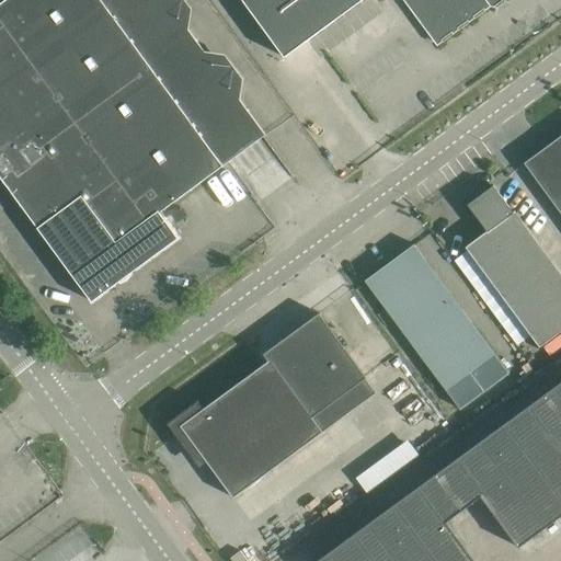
[(0,0),(0,175),(92,301),(179,238),(160,213),(266,135),(253,117),(167,0),(0,0)]
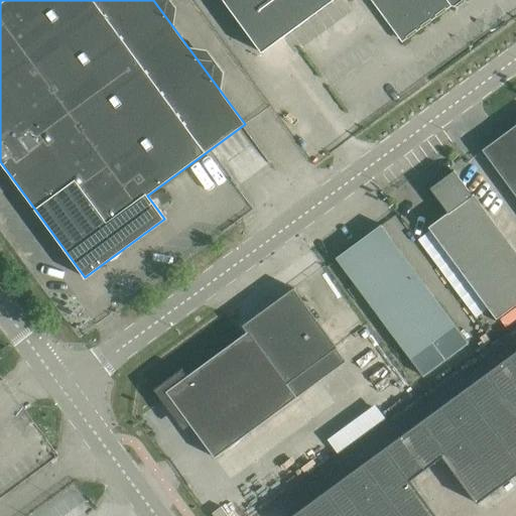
[(225,0),(263,51),(333,0),(371,0),(400,38),(452,0),(225,0)]
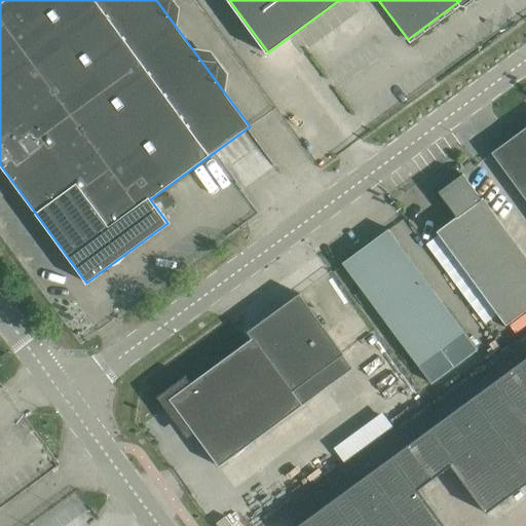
[(525,127),(492,153),(503,170),(525,199),(525,127)]
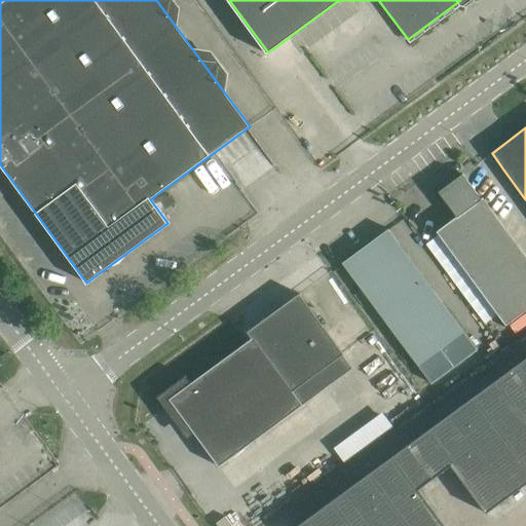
[(437,231),(506,326),(525,310),(525,256),(483,197),(481,198),(463,174),(439,192),(457,217),(437,231)]
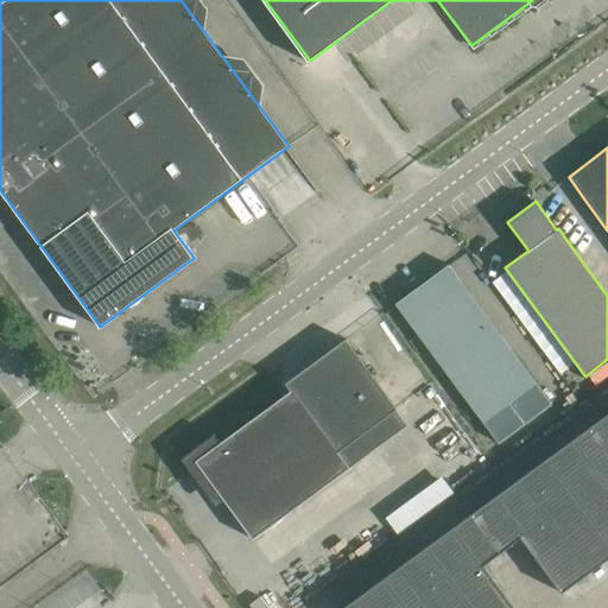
[(410,323),(499,444),(552,405),(463,284),(449,265),(397,304),(410,323)]
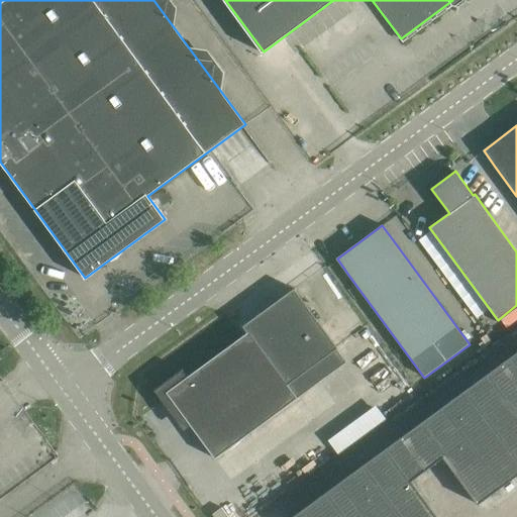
[(243,326),(248,332),(297,399),(347,362),(294,289),(243,326)]
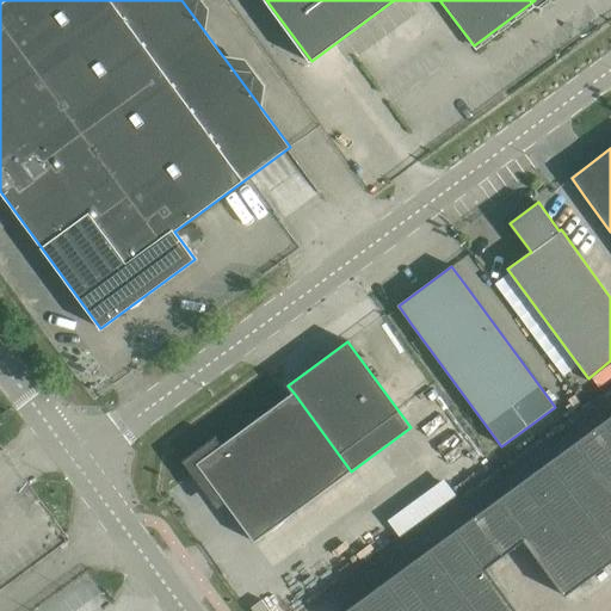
[(351,471),(294,393),(197,463),(254,542),(351,471)]
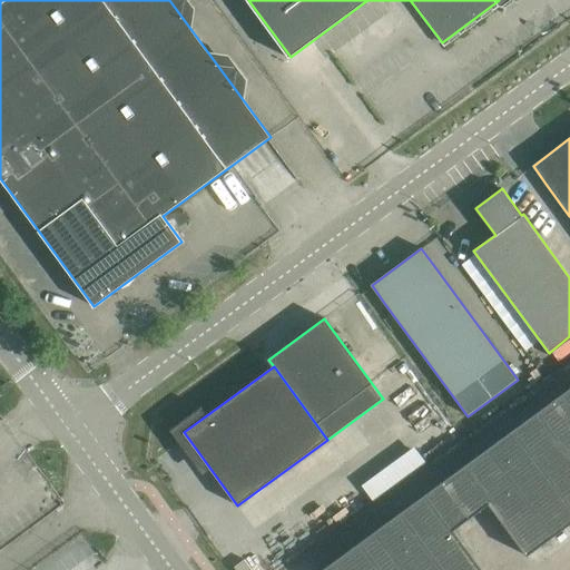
[(569,389),(428,493),(454,530),(489,504),(527,557),(569,524),(569,389)]
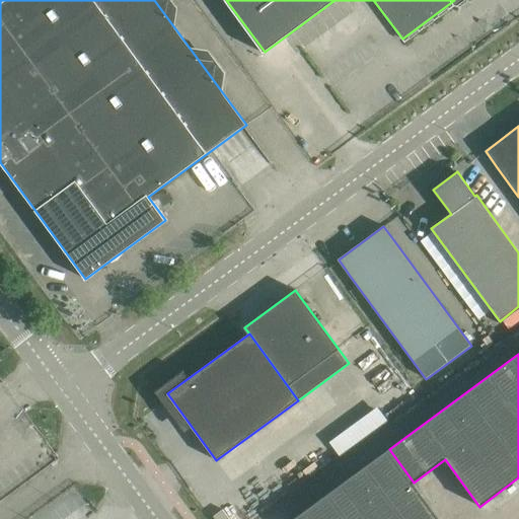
[(439,518),(414,483),(389,449),(340,486),(363,518),(439,518)]
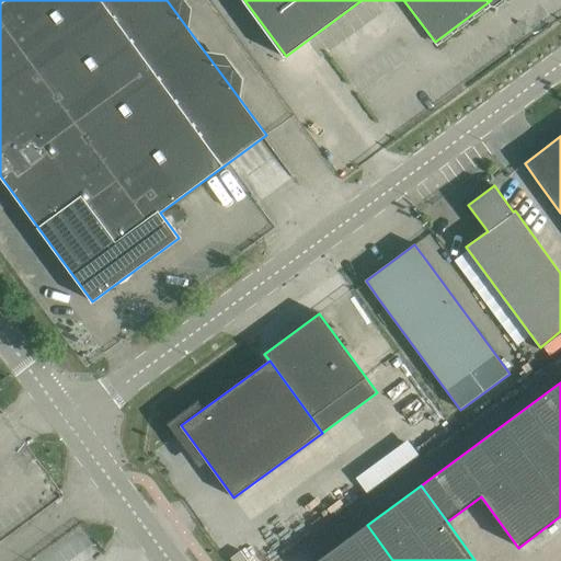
[(392,560),(367,525),(317,560),(392,560)]
